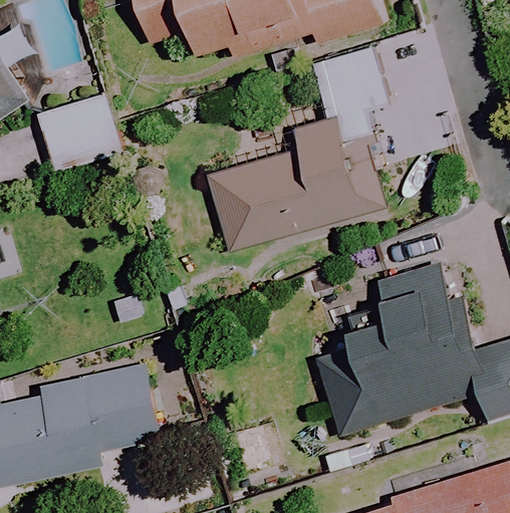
[(135,0),(148,44),(191,32),(197,54),(307,23),(312,42),(379,23),(372,0),(135,0)]
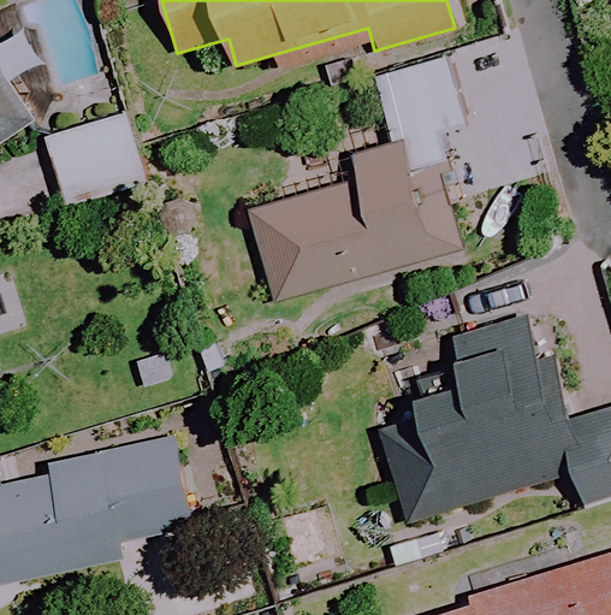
[(464,124),(444,54),(373,75),(391,140),(348,152),(355,179),(247,210),(272,300),(464,246),(432,132),(464,124)]
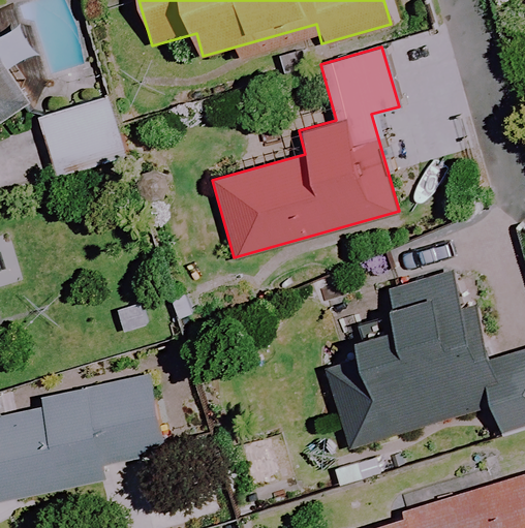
[(0,121),(25,104),(0,66),(0,121)]
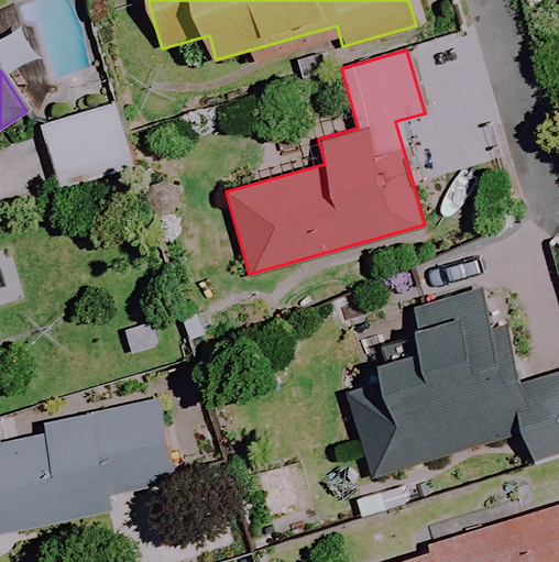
[(130,166),(111,102),(40,124),(59,188),(130,166)]
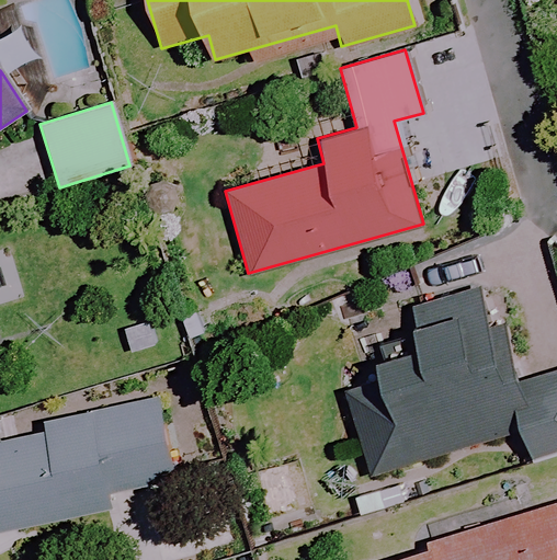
[(493,324),(482,285),(412,306),(423,344),(381,357),(387,380),(345,393),(370,475),(521,429),(529,457),(556,448),(556,369),(520,380),(502,321),(493,324)]
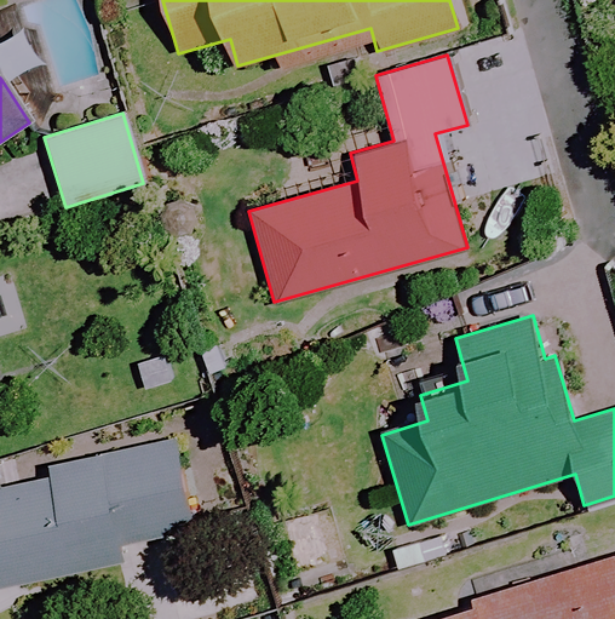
[(0,592),(194,533),(164,436),(0,487),(0,592)]
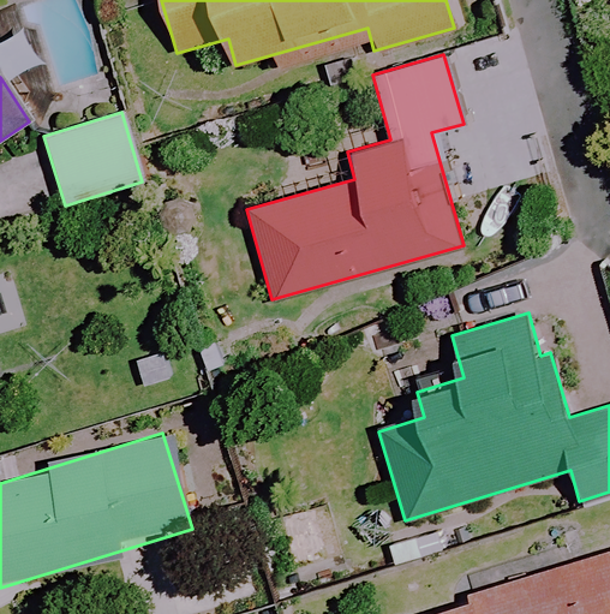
[(609,613),(609,549),(424,613),(609,613)]
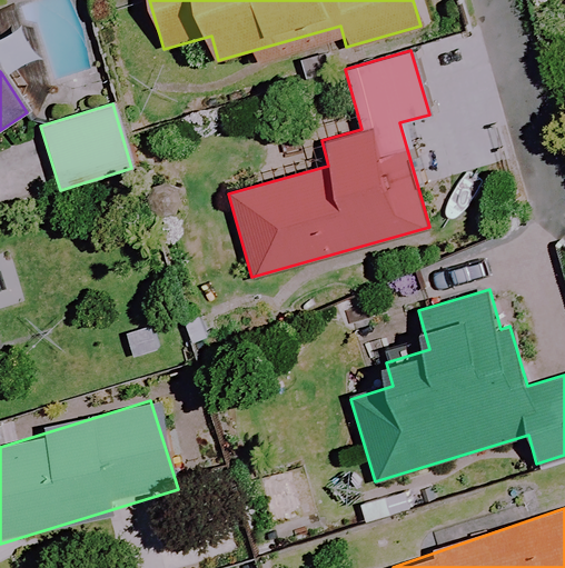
All buildings are outlined.
